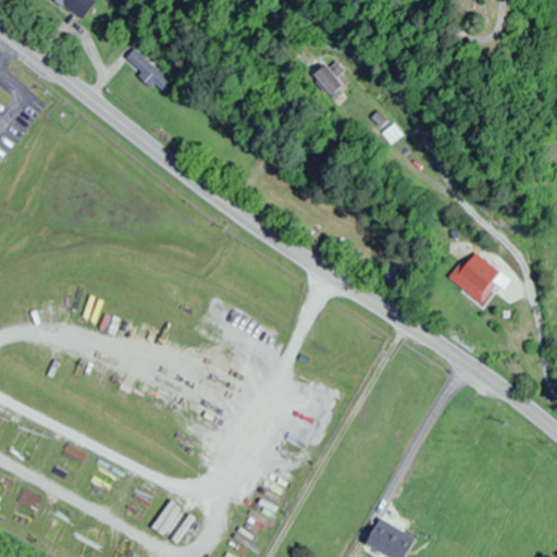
[(159,93),(170,82),(137,48),(126,59),(159,93)]
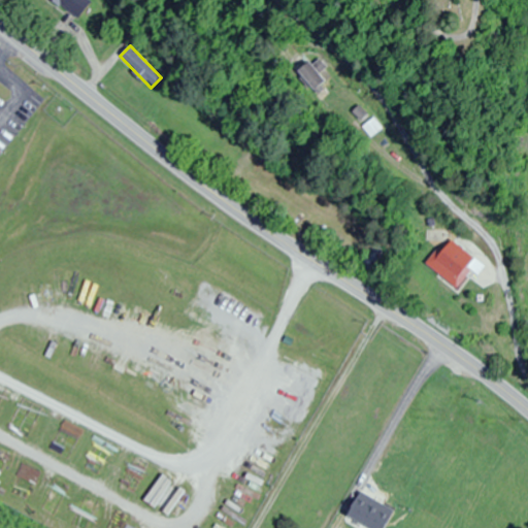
[(292,64),(316,91),(327,80),(303,54),(292,64)]
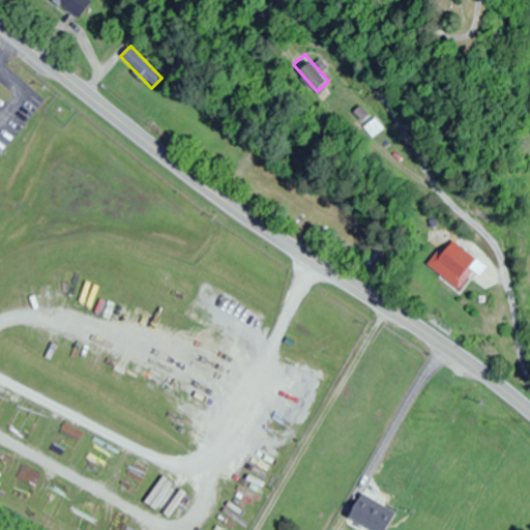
[(356,113),(362,119),(369,114),(362,108),(356,113)]
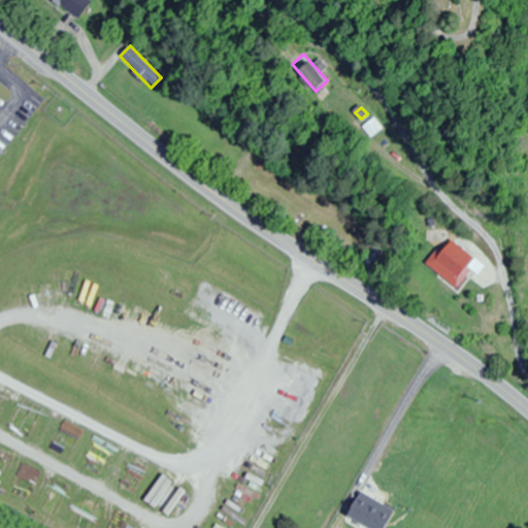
[(384,129),(375,119),(364,127),(372,138),(384,129)]
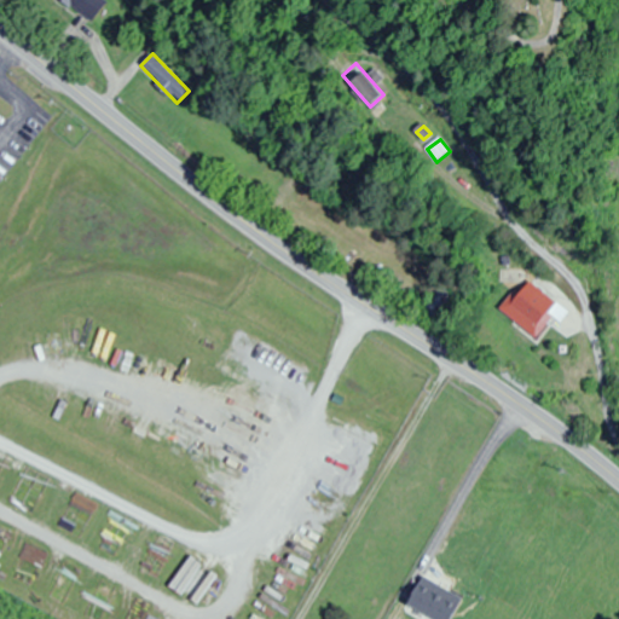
[(561,307),(526,278),(499,311),(534,340),(561,307)]
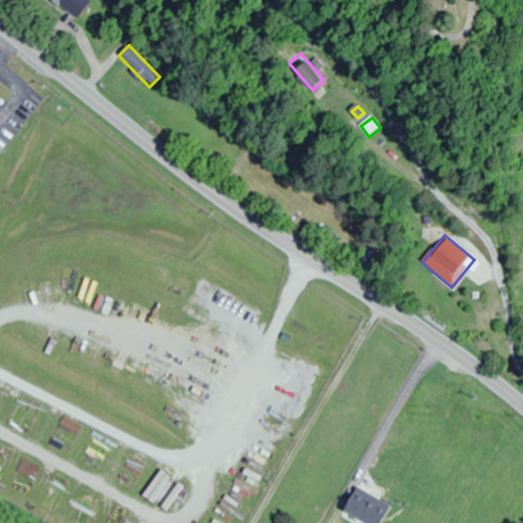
[(355,488),(344,509),(371,522),(376,522),(392,493),(378,486),(372,497),(355,488)]
